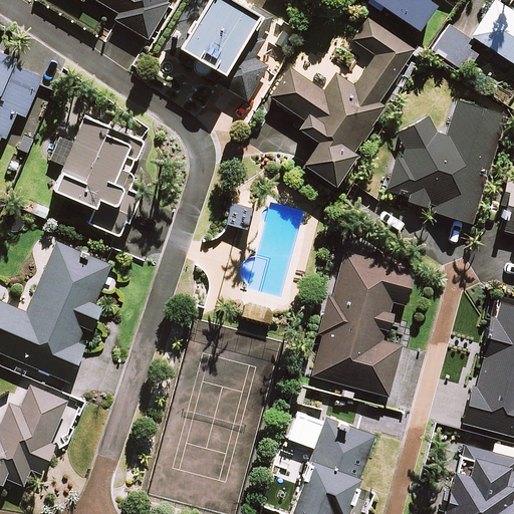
[(82,0),(84,1),(84,0),(96,0),(117,12),(113,19),(147,38),(168,0),(82,0)]
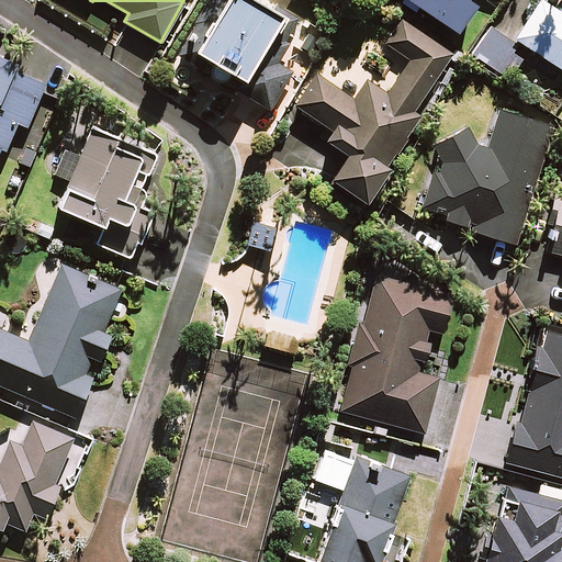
[(276,62),(301,17),(280,4),(277,9),(260,0),(209,0),(178,56),(239,91),(270,109),(291,70),(276,62)]
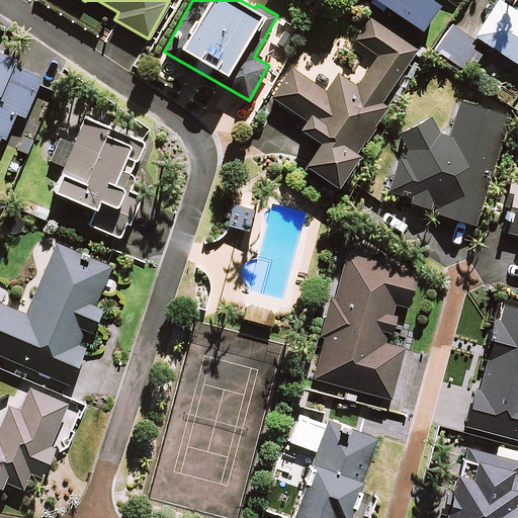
[(436,0),(392,0),(423,20),(436,0)]
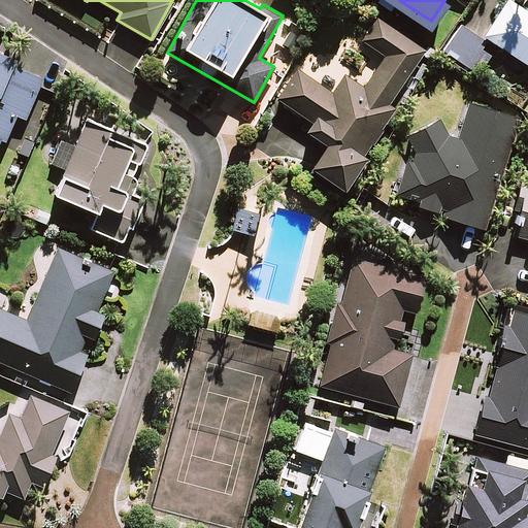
[(527,11),(508,0),(506,0),(484,35),(527,64),(527,11)]
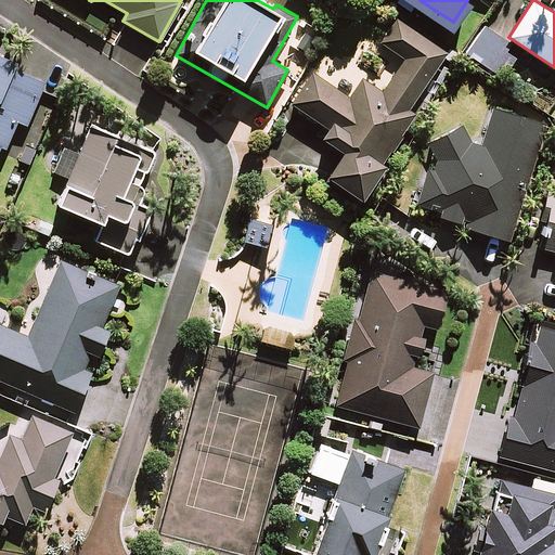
[(446,51),(396,20),(381,42),(404,57),(384,91),(362,78),(350,97),(313,73),(293,105),(327,127),(322,137),(344,151),(327,176),(362,197),(411,121),(403,117),(446,51)]
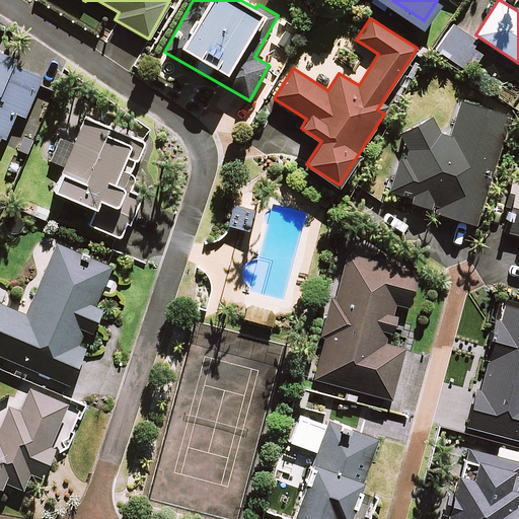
[(300,30),(284,22),(273,45),(289,53),(300,30)]
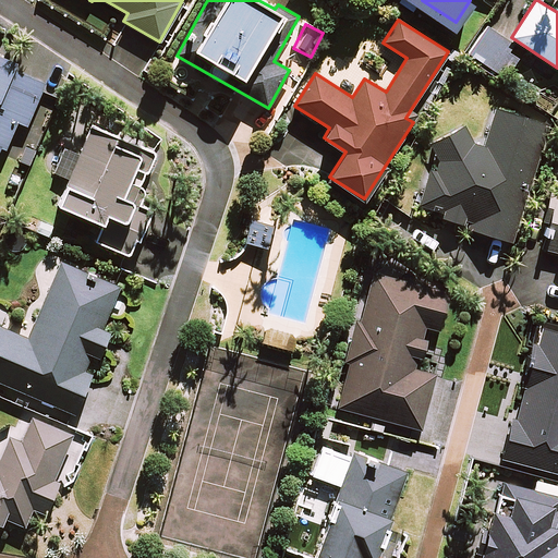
[(518,48),(487,26),(468,53),(499,75),(518,48)]
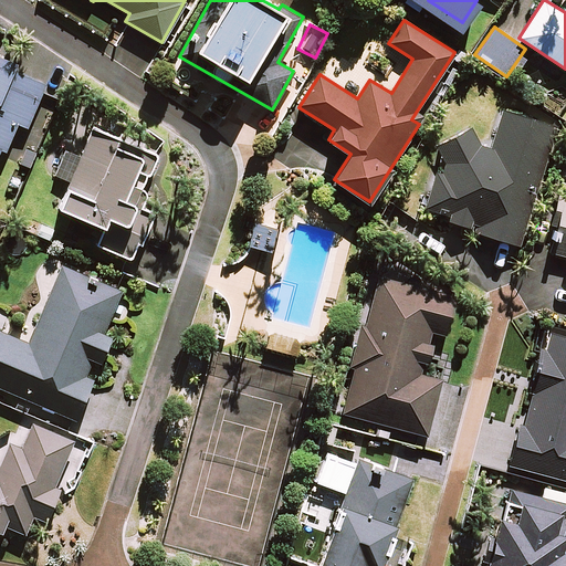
[(0,152),(2,153),(16,122),(28,127),(37,108),(46,84),(19,72),(21,66),(0,58),(0,152)]
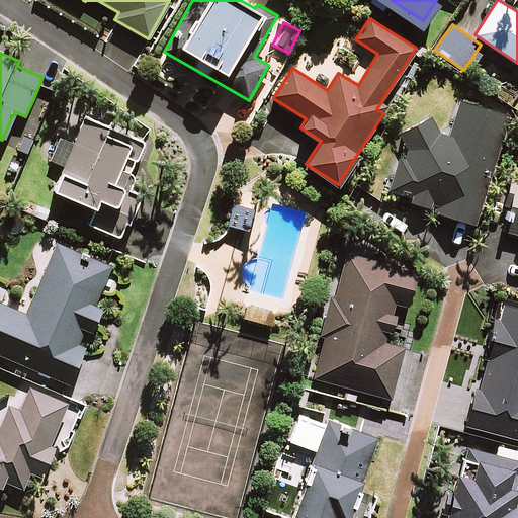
[(405,161),(400,159),(390,191),(412,198),(411,202),(415,203),(427,207),(426,209),(478,226),(511,120),(459,104),(449,137),(440,134),(428,115),(401,135),(409,147),(405,161)]
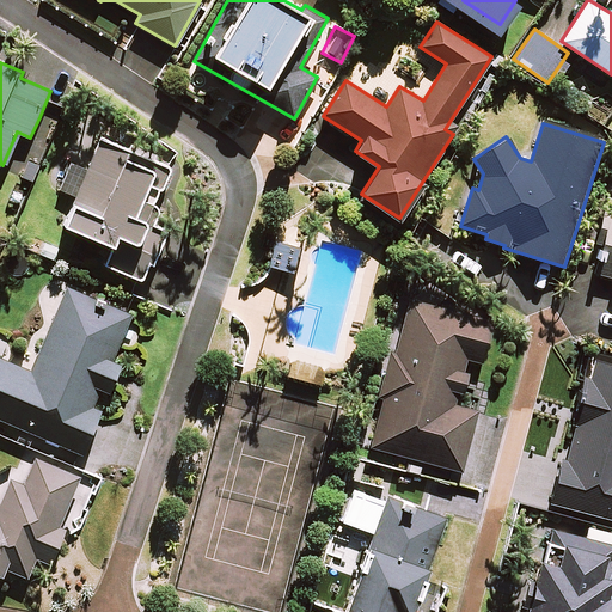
[(169,171),(99,141),(86,170),(71,164),(60,189),(77,196),(66,224),(114,244),(105,264),(142,280),(155,250),(139,243),(169,171)]
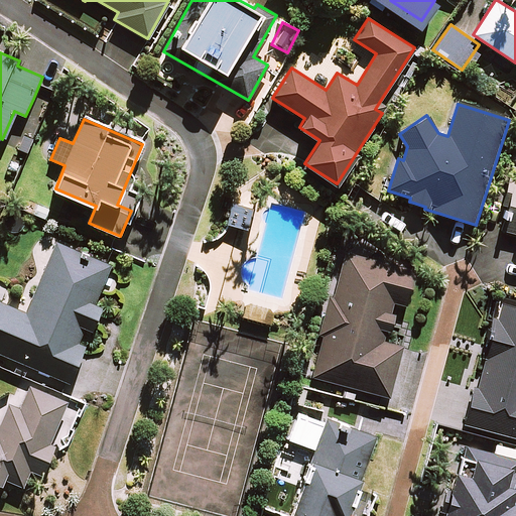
[(515,177),(512,176),(499,229),(515,233),(515,177)]
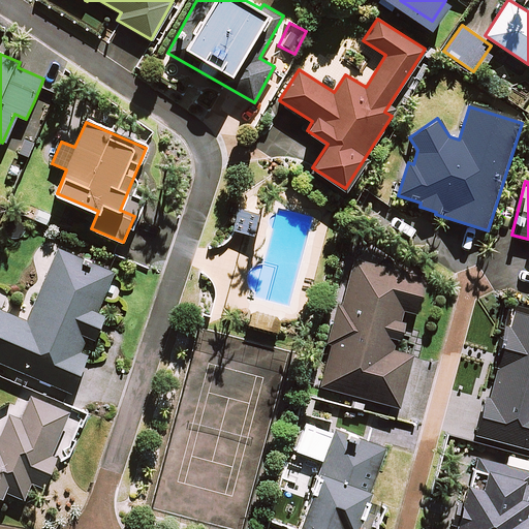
[(114,272),(57,247),(26,320),(0,308),(0,362),(70,392),(87,354),(80,351),(87,335),(94,338),(104,312),(97,309),(114,272)]
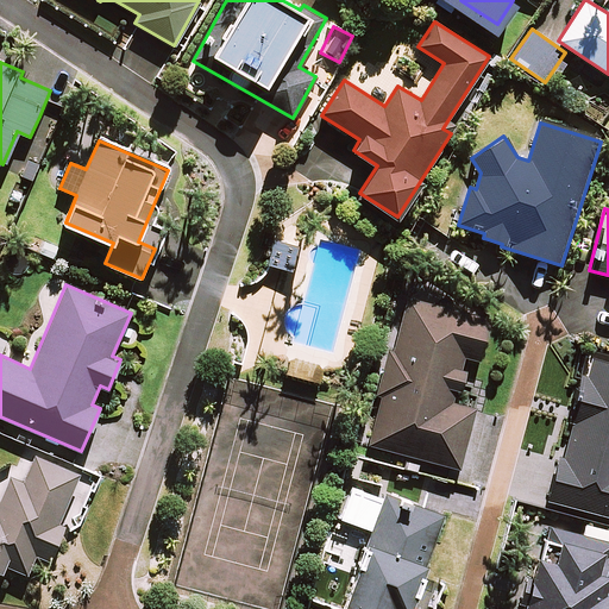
[(489,319),(407,297),(394,350),(388,349),(377,394),(381,395),(369,444),(459,468),(475,409),(456,405),(469,357),(478,359),(489,319)]
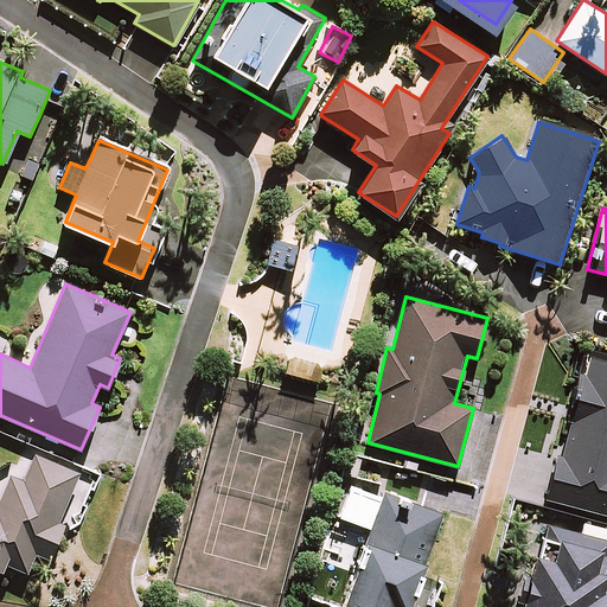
[(606,357),(586,352),(548,498),(606,513),(606,357)]
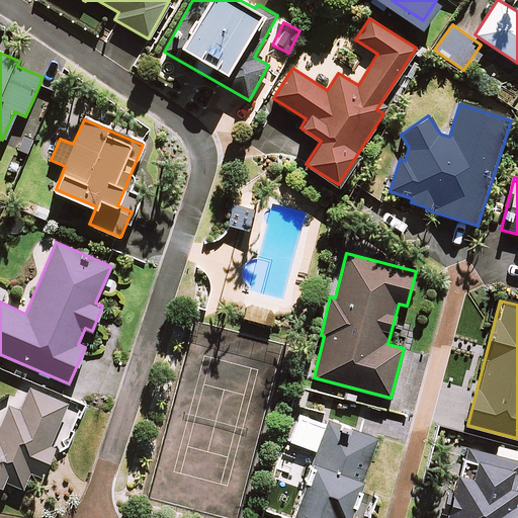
[(68,403),(63,401),(29,389),(21,410),(8,405),(0,426),(0,485),(2,486),(5,481),(24,488),(30,470),(36,472),(37,468),(44,471),(53,447),(52,447),(68,403)]
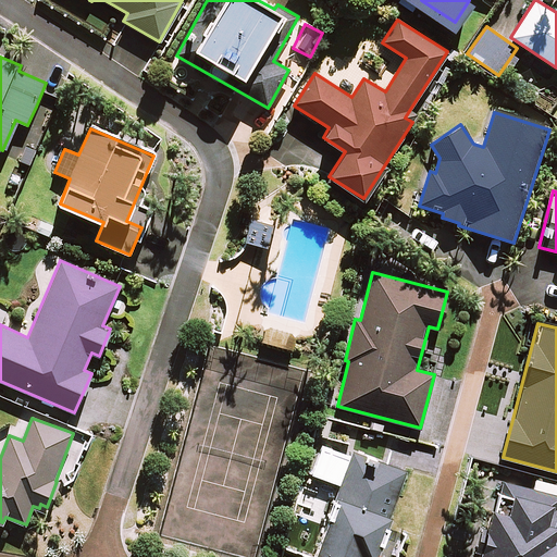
[(347,455),(322,446),(312,473),(341,484),(313,556),(396,556),(404,535),(384,528),(405,471),(355,454),(347,455)]
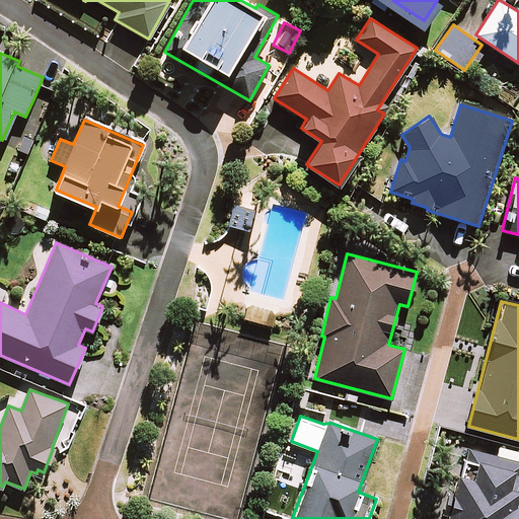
[(518,518),(518,451),(499,446),(497,454),(466,445),(445,518),(518,518)]
